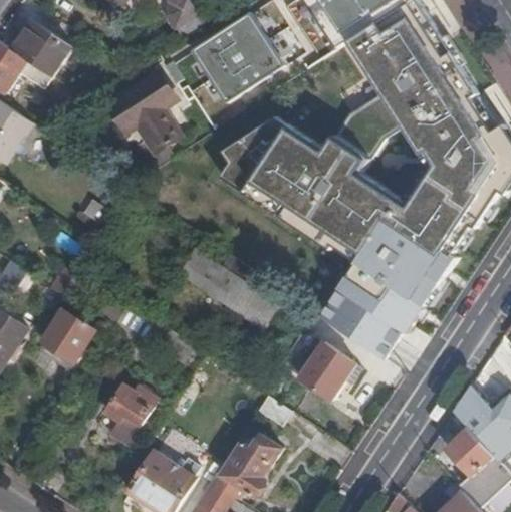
[(102,0),(111,12),(130,0),(102,0)]
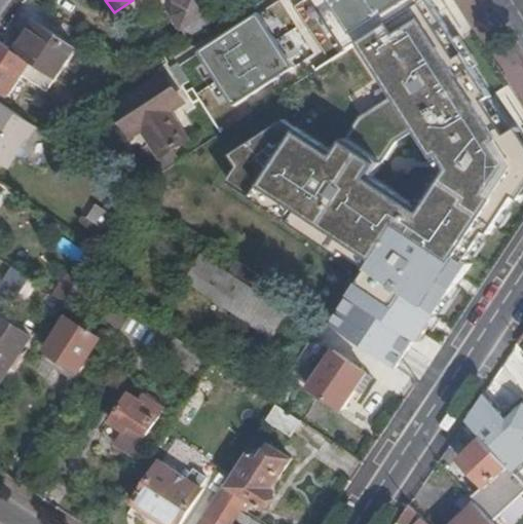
[(173,0),(174,2),(164,9),(184,40),(210,24),(193,0),(173,0)]
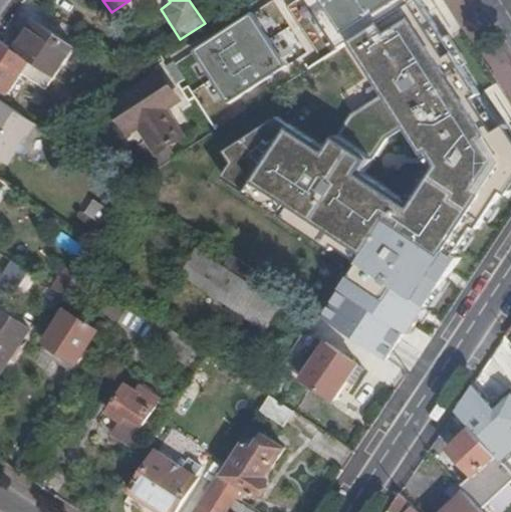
[(311,0),(340,45),(350,39),(384,90),(349,111),(326,148),(277,114),(224,148),(228,161),(219,175),(332,243),(334,239),(362,257),(323,317),(387,359),(405,331),(409,334),(429,303),(459,258),(455,255),(475,226),(479,229),(510,180),(510,143),(501,128),(497,131),(474,98),(480,94),(418,0),(311,0)]
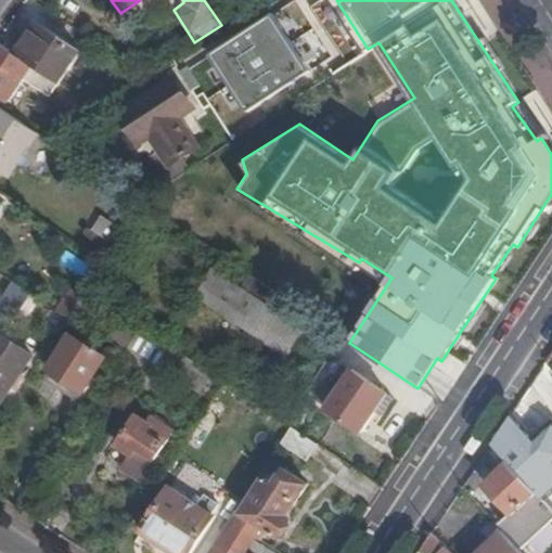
[(271,11),(205,53),(243,111),(309,68),(271,11)]
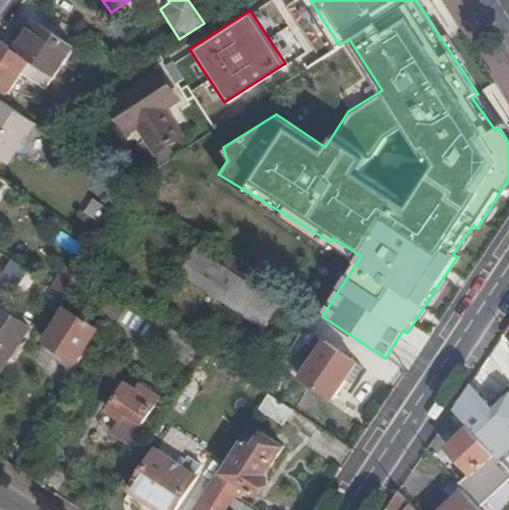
[(71,47),(33,21),(14,48),(28,58),(53,75),(71,47)]
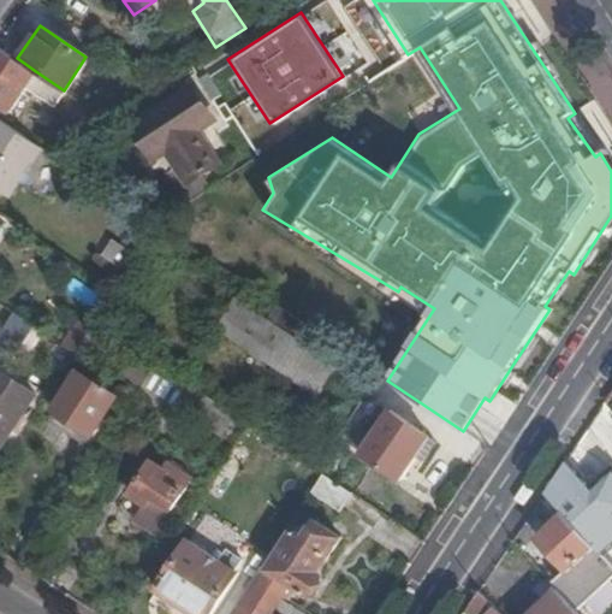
[(17,58),(0,47),(0,98),(11,105),(34,70),(17,58)]
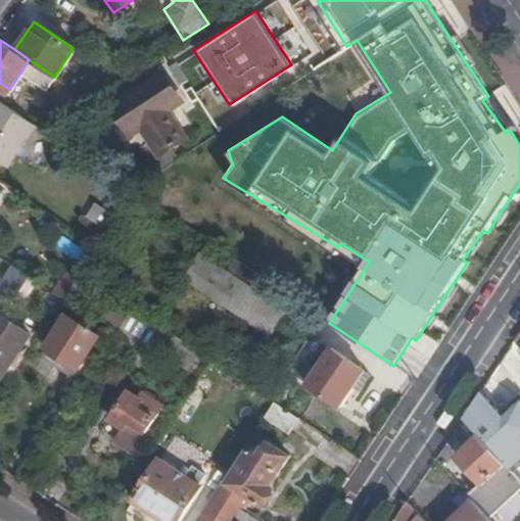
[(177,102),(159,76),(109,107),(136,149),(146,143),(154,156),(191,131),(175,103),(177,102)]
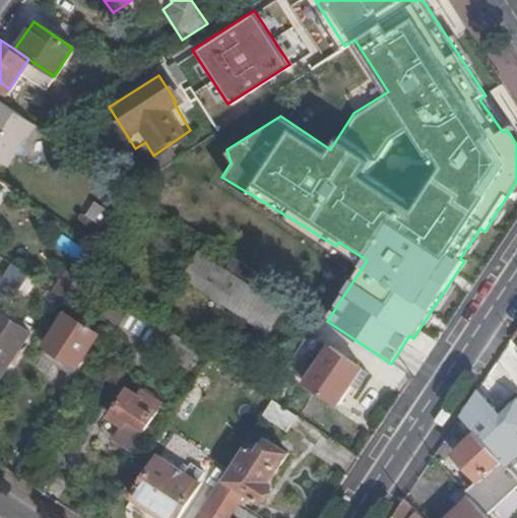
[(0,160),(5,165),(33,123),(0,102),(0,160)]
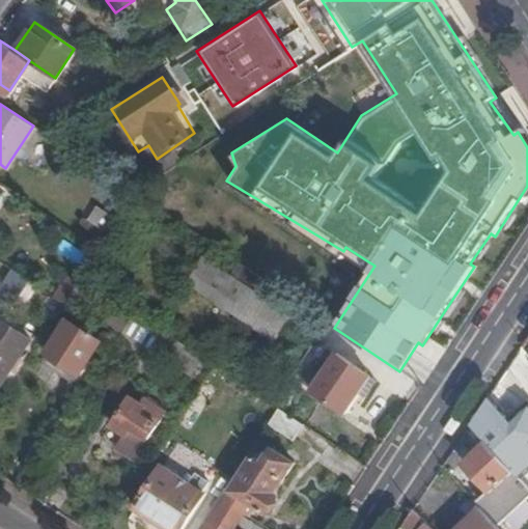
[(95,205),(85,220),(108,235),(118,221),(95,205)]
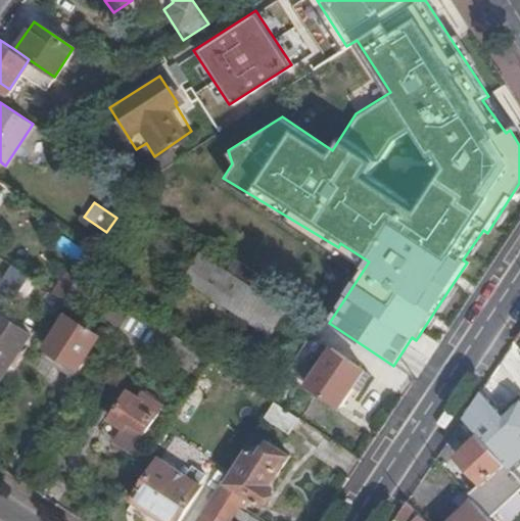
[(62,235),(55,245),(77,258),(83,247),(62,235)]
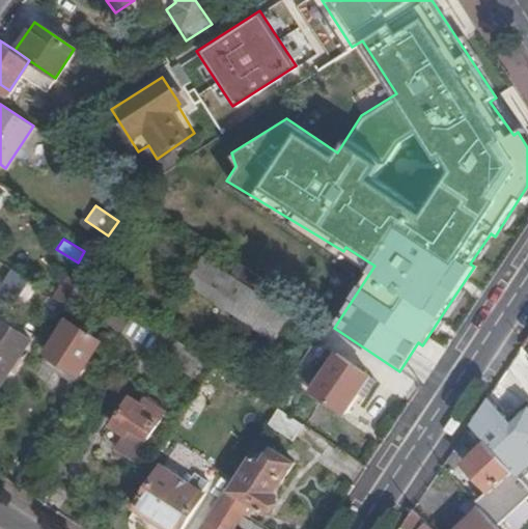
[(209,261),(289,314),(287,317),(309,332),(317,318),(296,304),(215,251),(209,261)]
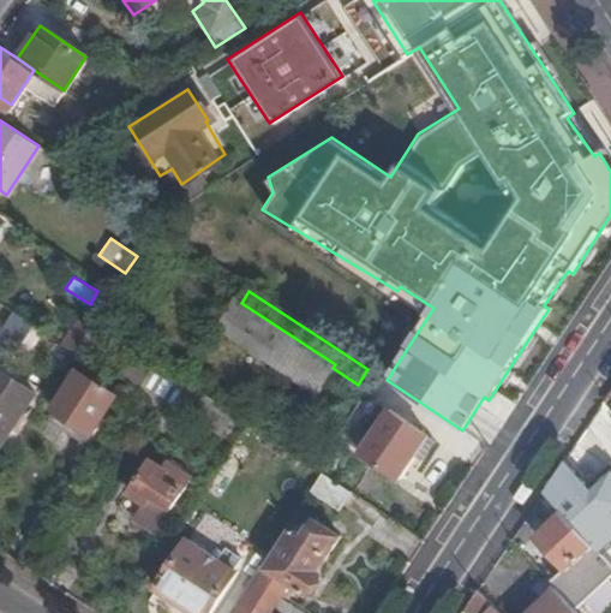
[(214,328),(316,394),(333,368),(335,364),(241,303),(233,298),(214,328)]
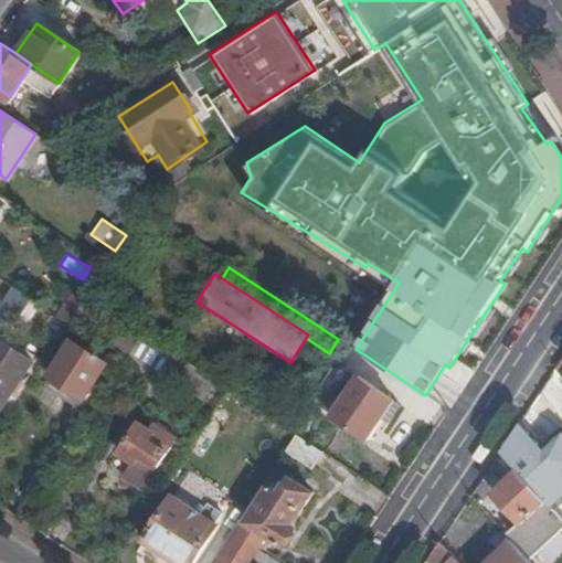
[(0,295),(3,297),(11,285),(0,277),(0,295)]
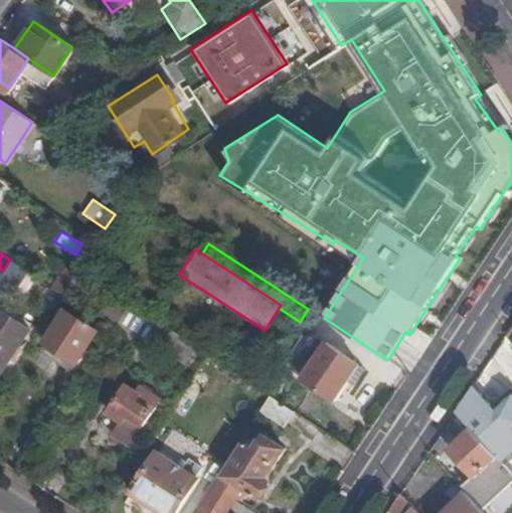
[(0,288),(8,293),(23,269),(10,260),(3,271),(0,275),(0,288)]
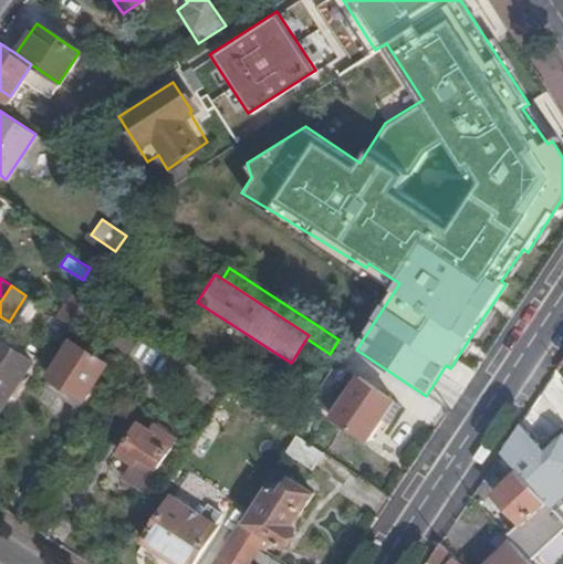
[(84,299),(69,289),(53,313),(68,323),(69,323),(84,299)]
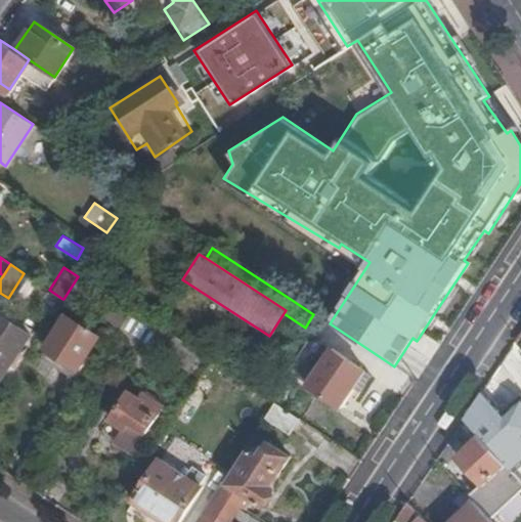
[(80,272),(78,276),(63,299),(62,301),(71,307),(75,302),(90,278),(80,272)]
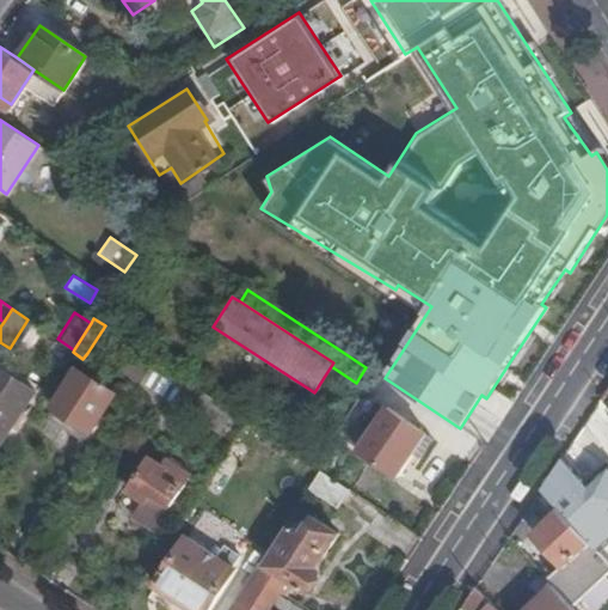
[(55,337),(44,353),(63,366),(73,352),(74,349),(73,349),(57,339),(55,337)]
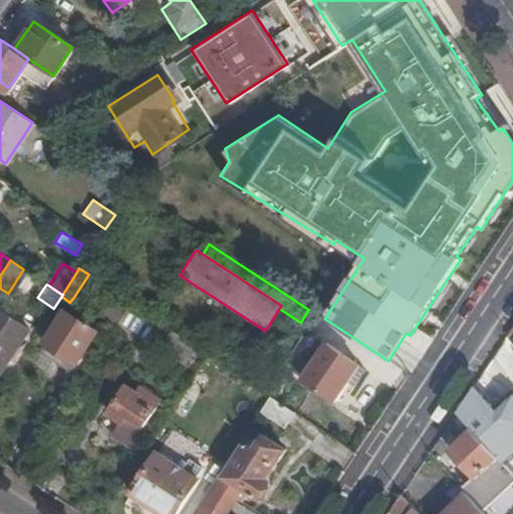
[(116,293),(102,314),(116,325),(129,303),(128,302),(116,293)]
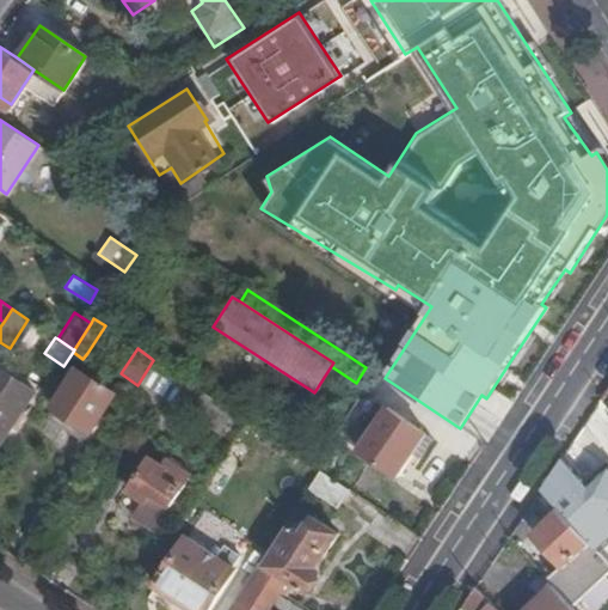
[(153,360),(137,385),(135,389),(172,414),(180,404),(216,429),(231,410),(153,360)]
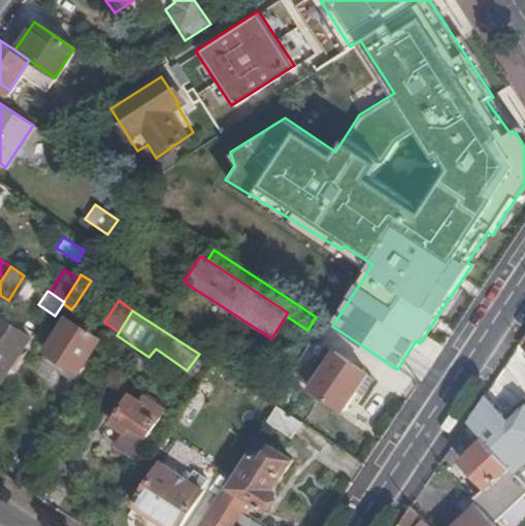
[(26,334),(0,317),(0,373),(3,368),(26,334)]
